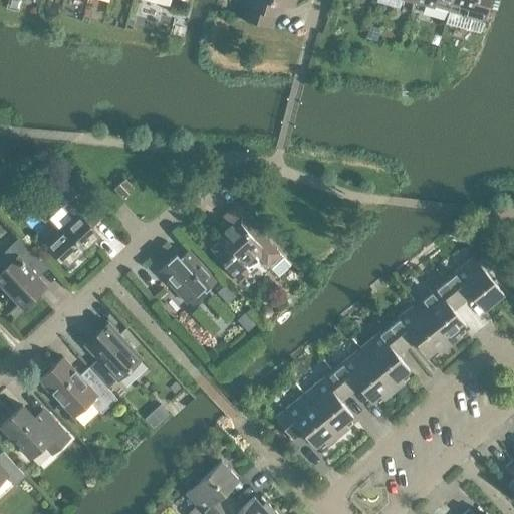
[(293,8),(295,0),(247,0),(242,19),(270,26),(276,3),(293,8)]
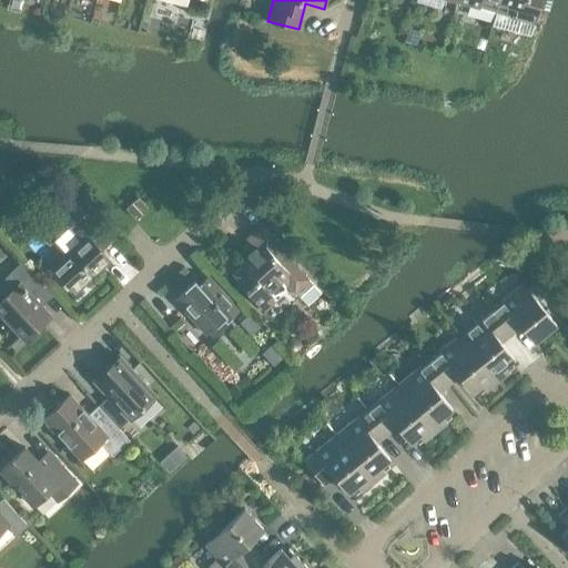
[(495,12),(498,0),(457,0),(457,2),(495,12)]
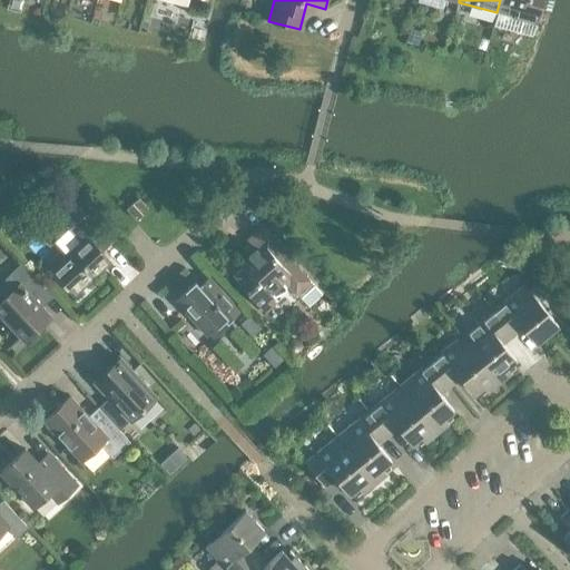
[(500,0),(497,12),(493,26),(520,32),(523,20),(537,23),(542,0),(500,0)]
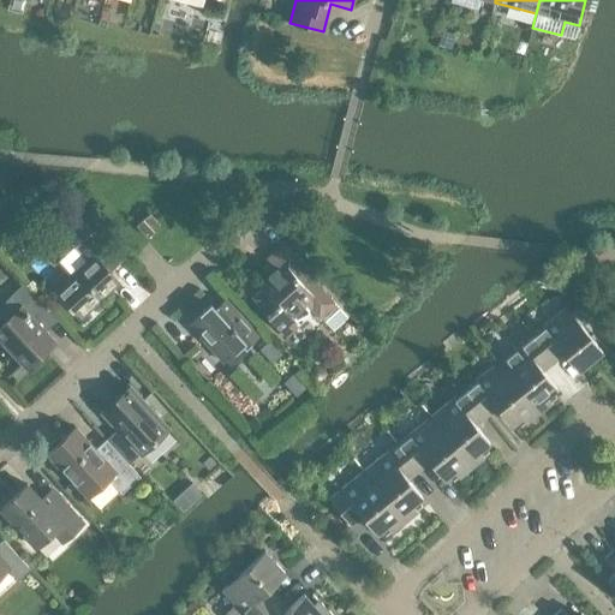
[(102,10),(99,27),(106,29),(111,12),(102,10)]
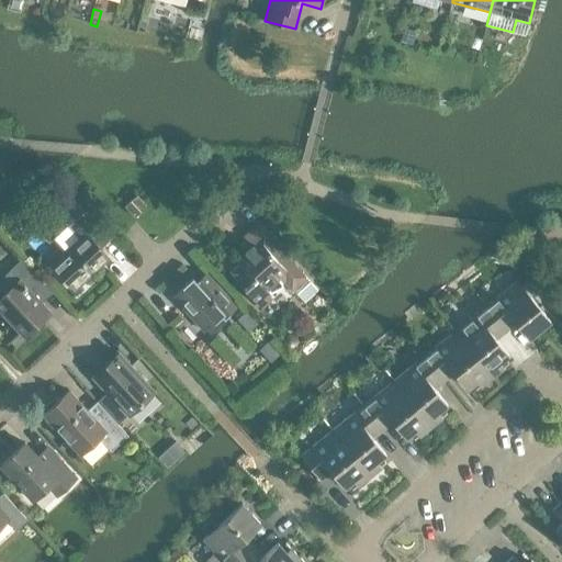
[(405,27),(401,41),(413,44),(416,31),(405,27)]
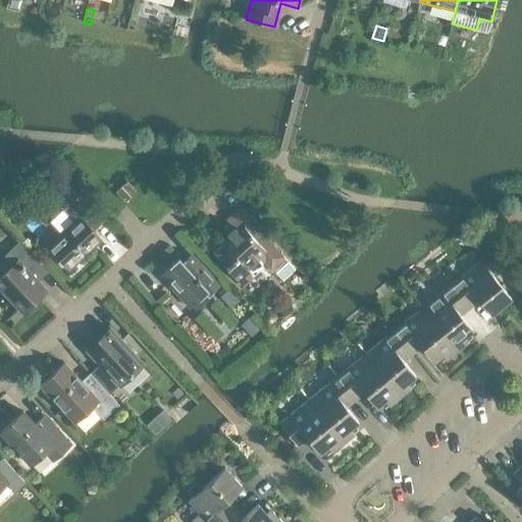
[(136,192),(129,185),(126,181),(115,192),(124,202),(136,192)]
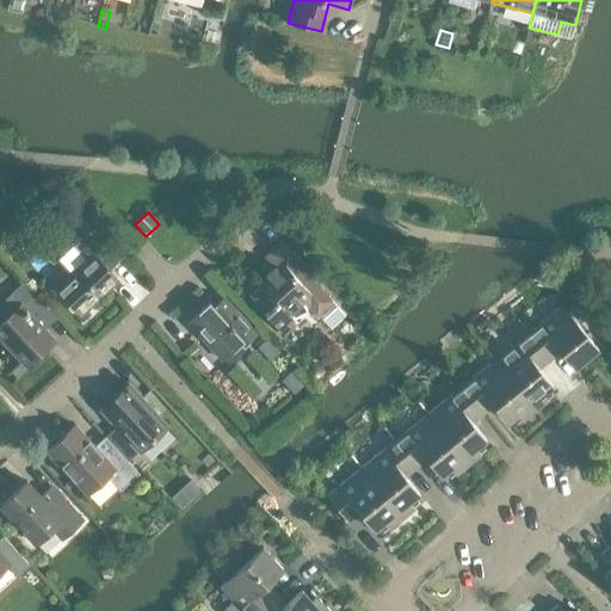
[(119,281),(109,270),(119,260),(92,230),(74,246),(87,260),(56,290),(80,316),(119,281)]
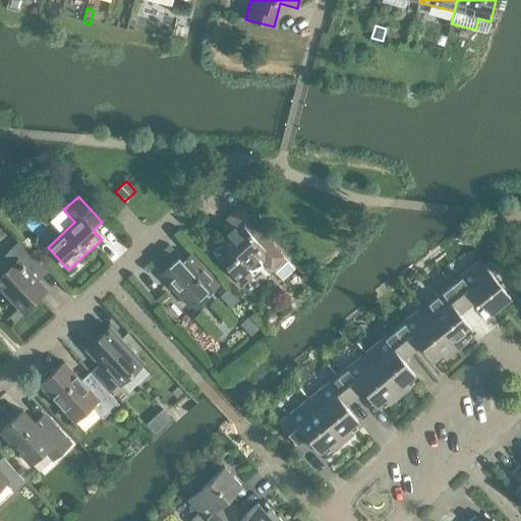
[(263,259),(274,272),(282,281),(294,270),(267,239),(264,239),(264,232),(240,206),(226,219),(234,228),(219,242),(222,245),(213,253),(239,282),(250,271),(262,265),(259,263),(263,259)]
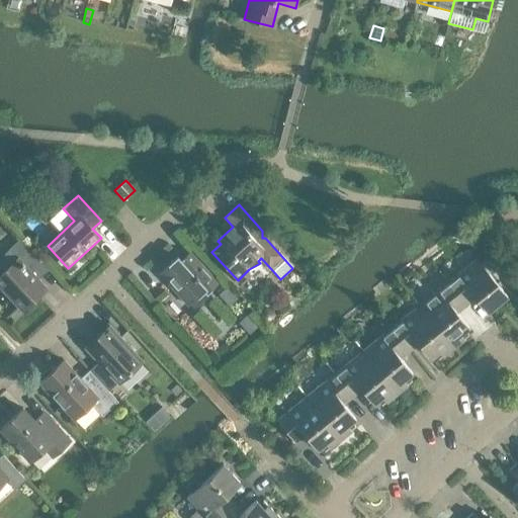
[(19,239),(8,249),(17,258),(0,273),(0,285),(22,310),(46,288),(32,274),(42,264),(19,239)]
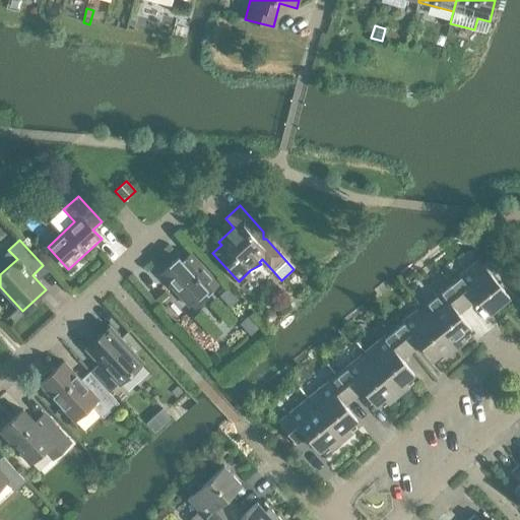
[(219,284),(201,265),(191,253),(182,261),(178,257),(159,273),(189,307),(207,289),(210,293),(219,284)]
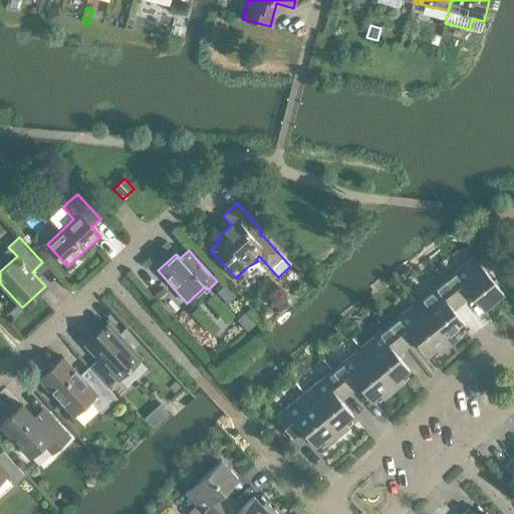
[(473,256),(444,280),(463,302),(472,295),(484,309),(503,294),(484,271),(491,266),(483,256),(477,261),(473,256)]
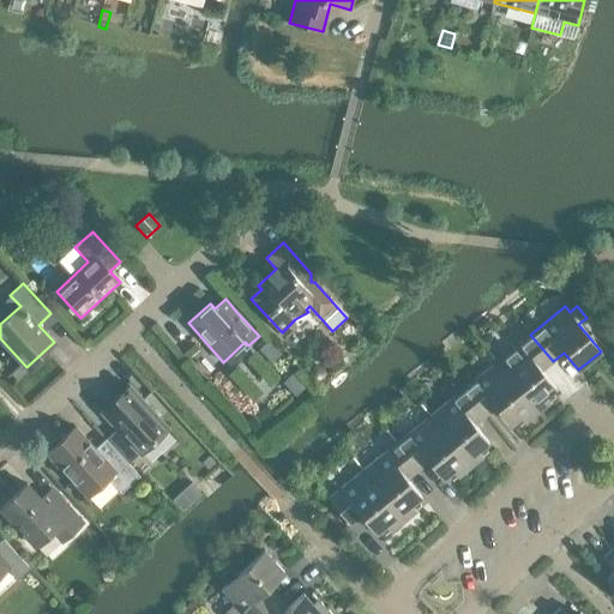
[(542,371),(553,361),(530,335),(497,361),(537,411),(555,396),(551,391),(555,387),(542,371)]
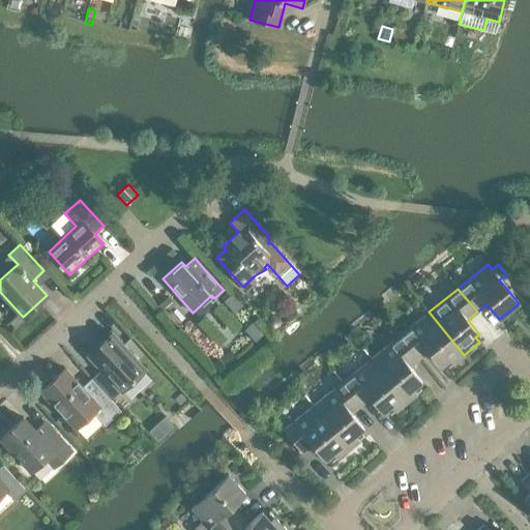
[(233,293),(224,300),(235,313),(243,305),(233,293)]
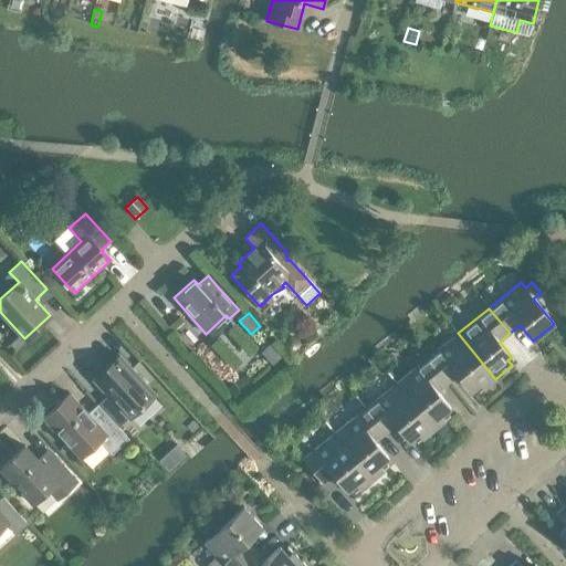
[(495,379),(458,333),(428,358),(448,384),(459,375),(471,390),(475,388),(479,392),(495,379)]
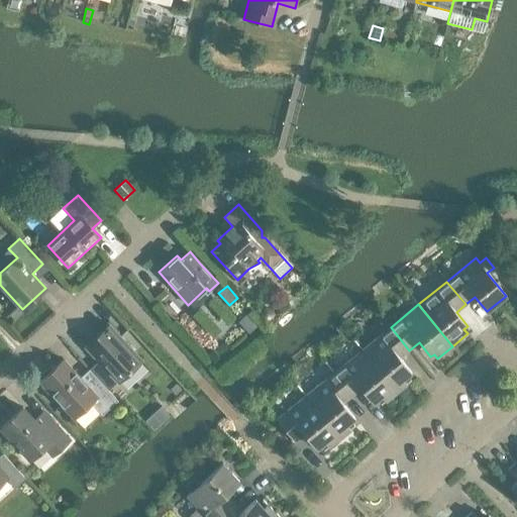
[(89,370),(96,377),(108,390),(117,382),(118,383),(142,360),(109,325),(86,347),(98,360),(89,370)]
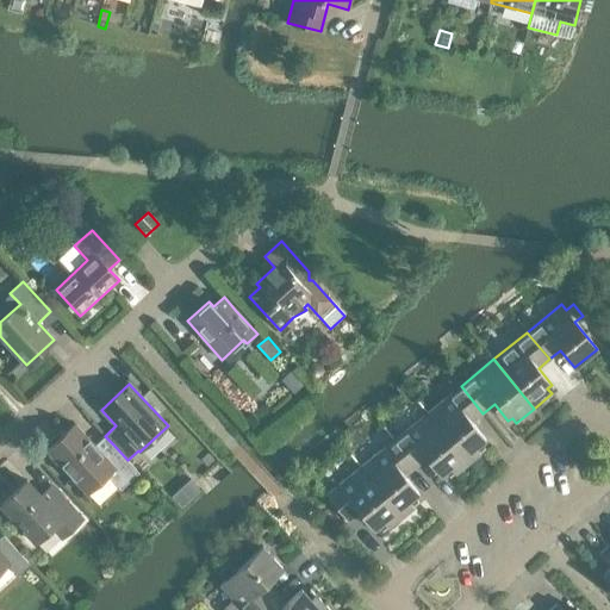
[(472,422),(483,414),(461,386),(427,412),(467,462),(485,448),(480,443),(485,440),(472,422)]
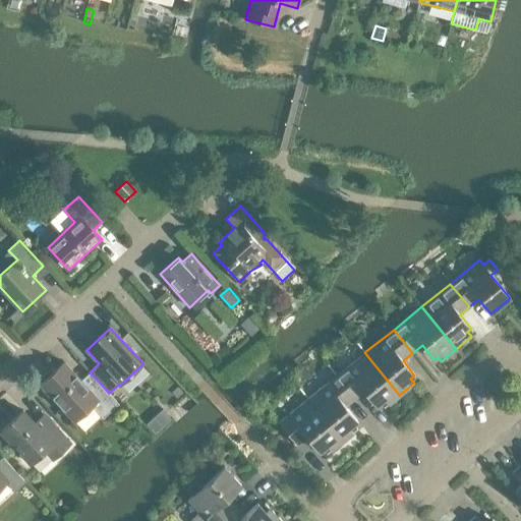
[(399,395),(364,352),(336,375),(355,399),(364,391),(377,406),(381,403),(384,407),(399,395)]
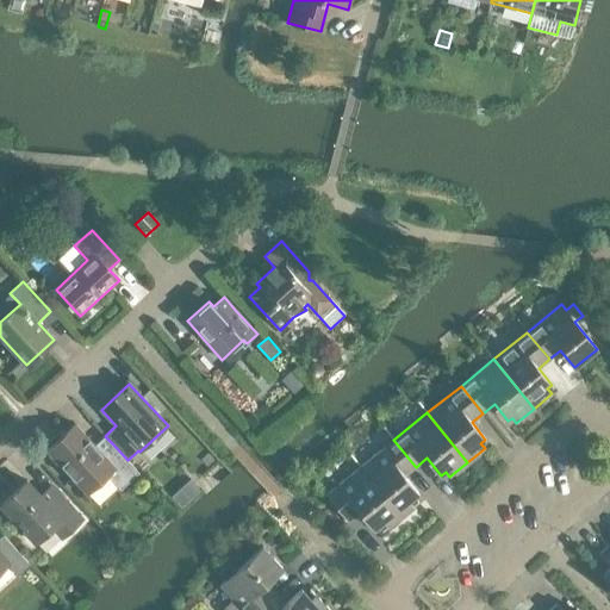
[(139,473),(128,460),(113,444),(103,454),(75,424),(47,449),(87,493),(107,475),(120,490),(139,473)]
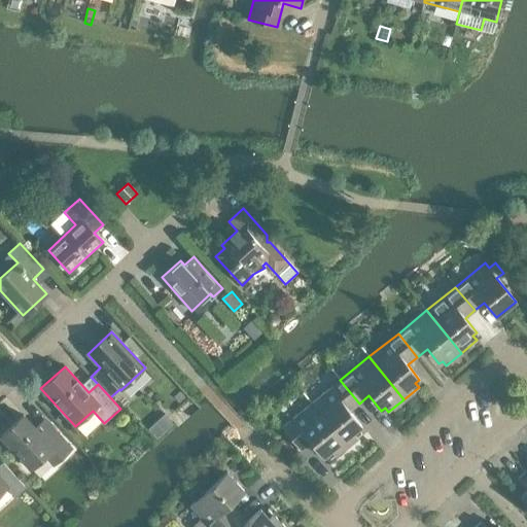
[(350,411),(359,403),(340,380),(311,403),(346,446),(361,433),(357,429),(361,426),(350,411)]
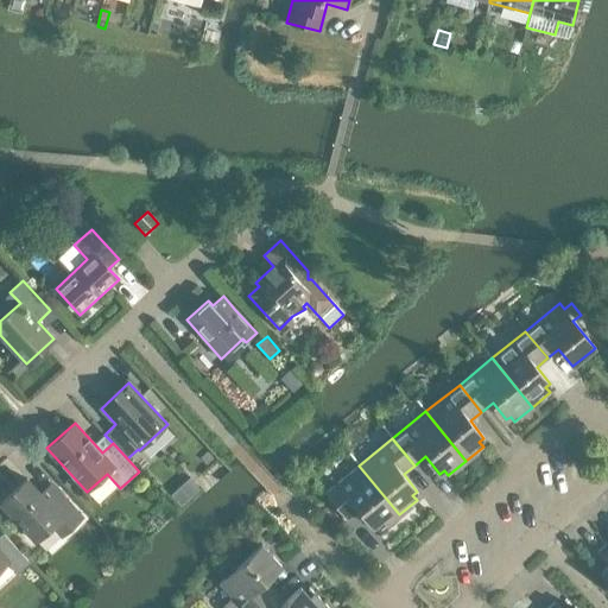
[(208,451),(201,457),(208,466),(215,458),(208,451)]
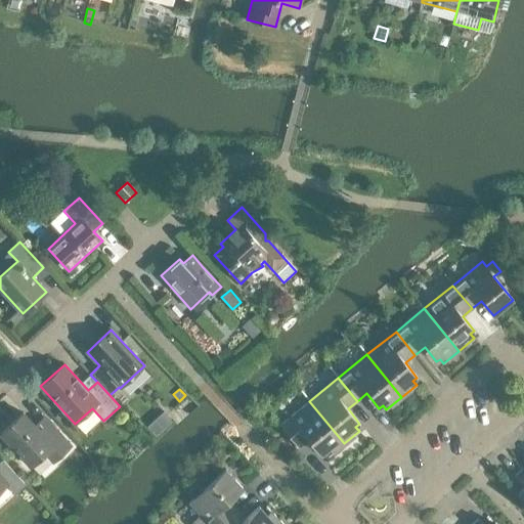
[(344,443),(309,401),(280,425),(299,448),(309,440),(321,454),(325,451),(329,455),(344,443)]
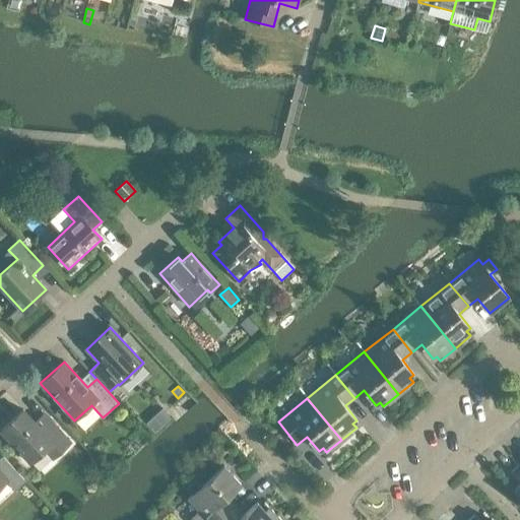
[(49,418),(39,428),(22,409),(0,430),(30,463),(45,450),(53,459),(70,443),(49,418)]
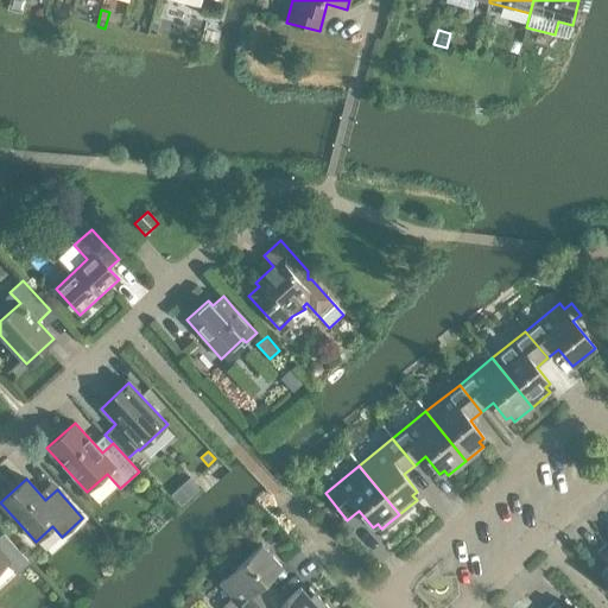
[(0,569),(7,563),(18,574),(30,563),(2,533),(0,534),(0,569)]
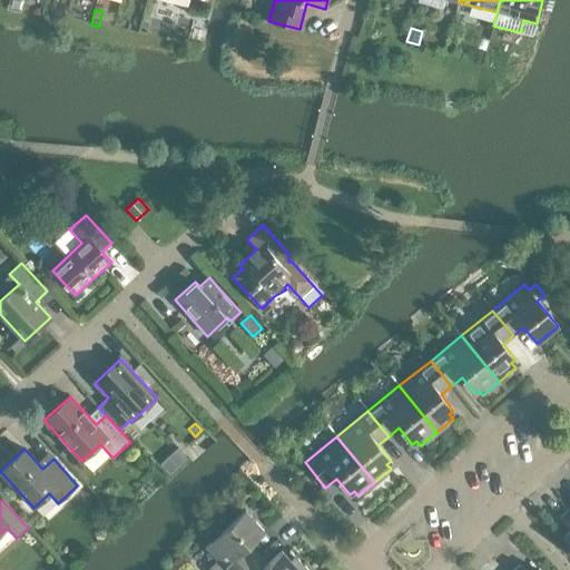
[(569,507),(569,508),(559,518),(566,524),(567,523),(569,527),(569,529),(562,537),(569,543),(569,507)]
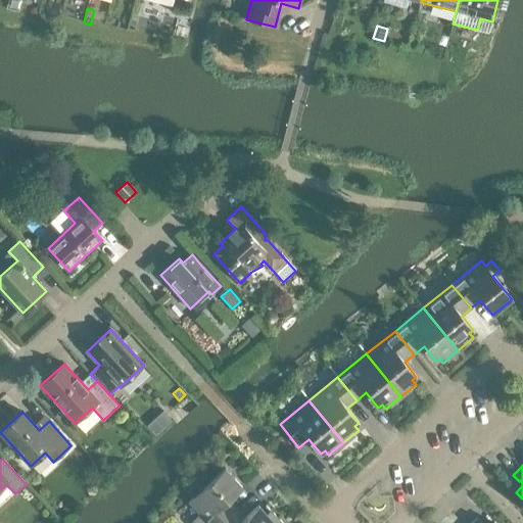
[(200,514),(193,520),(192,521),(192,522),(191,522),(221,522),(236,509),(228,500),(242,487),(225,468),(202,489),(197,483),(188,491),(194,497),(189,502),(200,514)]
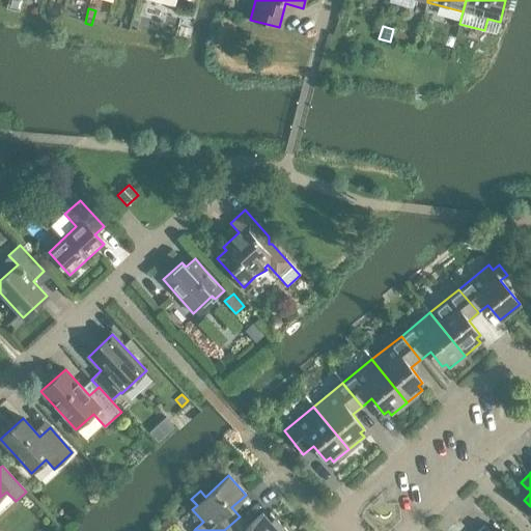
[(279,530),(283,527),(270,512),(266,516),(262,512),(248,526),(240,516),(224,530),(279,530)]
